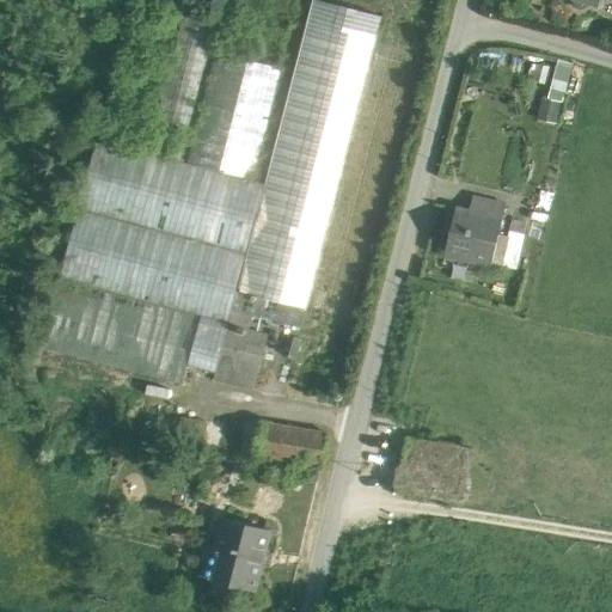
[(313,0),(267,184),(233,311),(254,316),(303,328),(343,169),(383,17),(317,0),(313,0)]
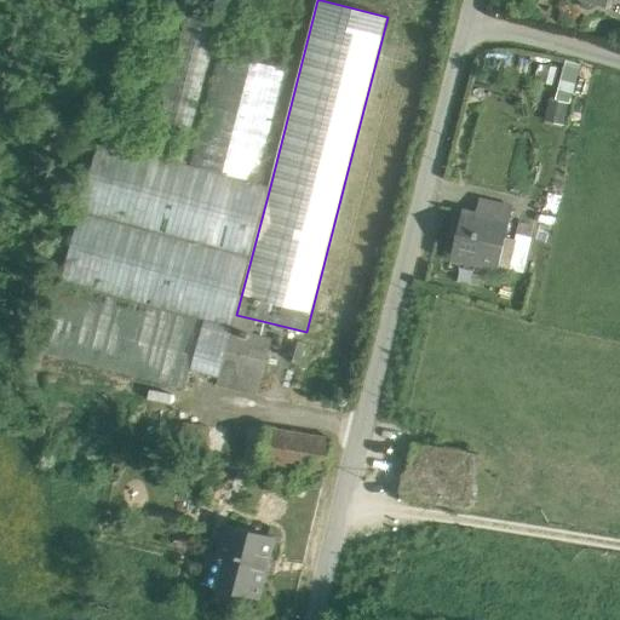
[(187,15),(150,155),(183,164),(219,22),(187,15)]
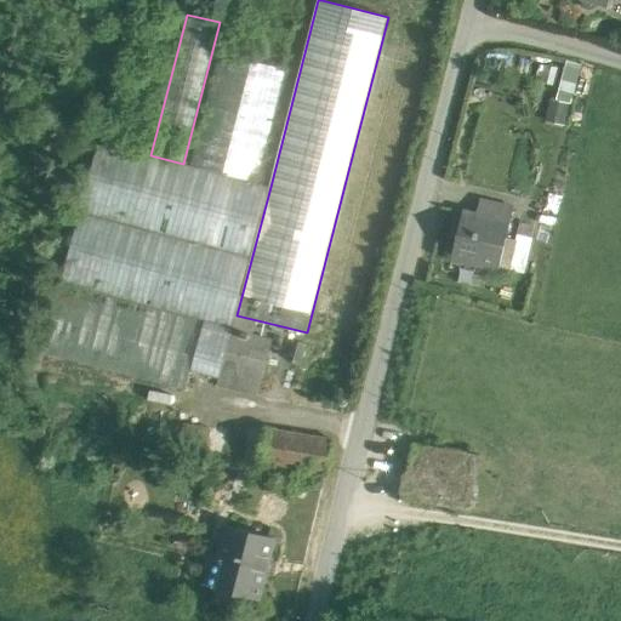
[(286,69),(218,52),(188,165),(256,183),(286,69)]
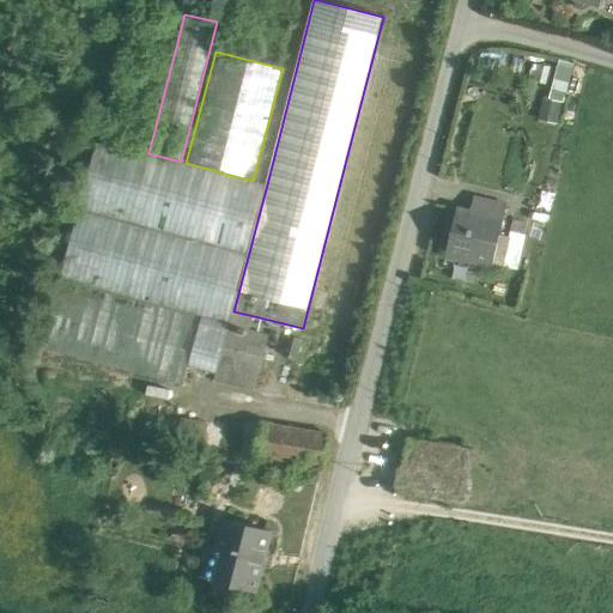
[(552,93),(566,96),(572,64),(558,61),(552,93)]
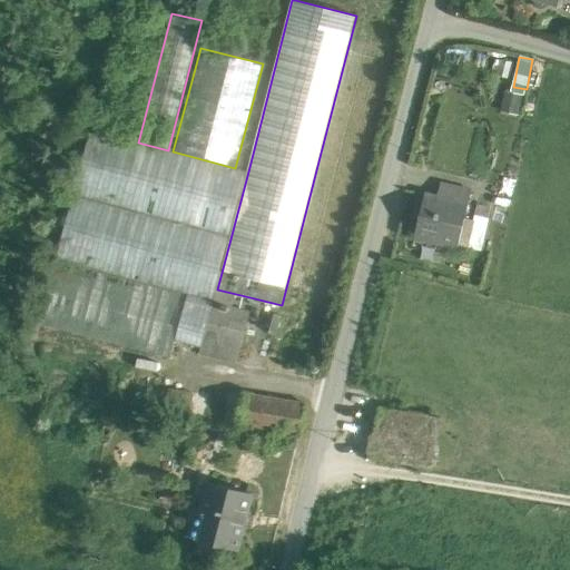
[(138,143),(91,130),(57,261),(188,296),(176,340),(202,347),(217,290),(248,172),(235,168),(173,151),(168,150),(138,143)]
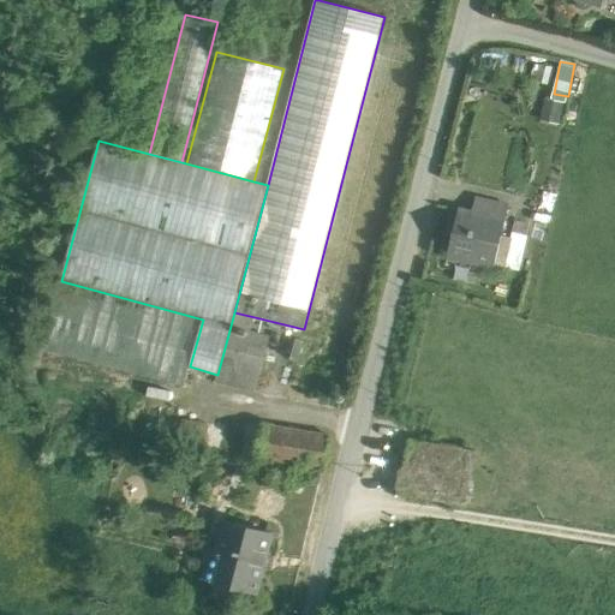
[(482,215),(459,209),(447,256),(494,267),(508,207),(485,201),(482,215)]
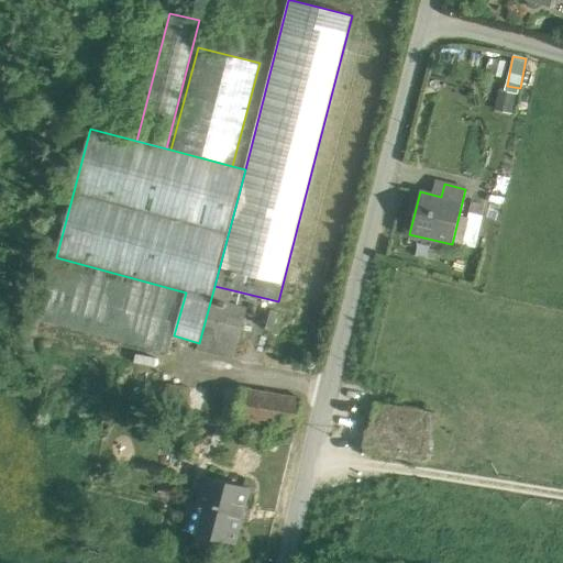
[(186,293),(56,257),(40,319),(169,354),(174,335),(186,293)]
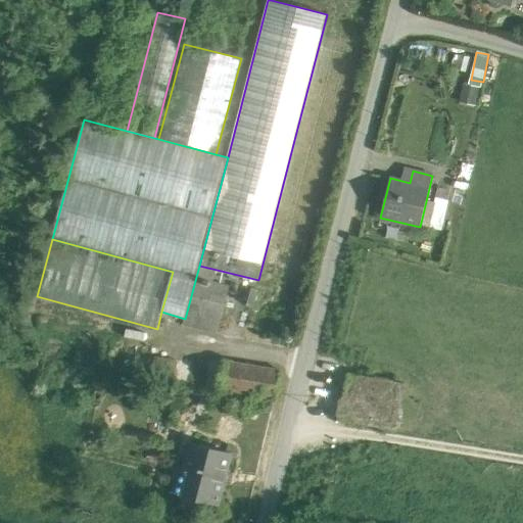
[(217,270),(199,266),(185,319),(183,325),(217,334),(230,286),(214,282),(217,270)]
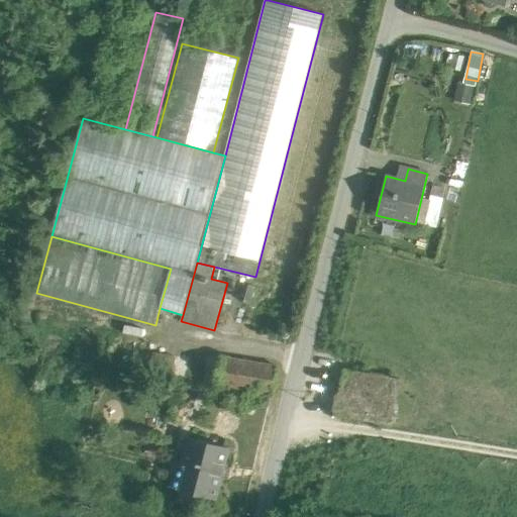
[(175,356),(152,352),(149,375),(172,378),(175,356)]
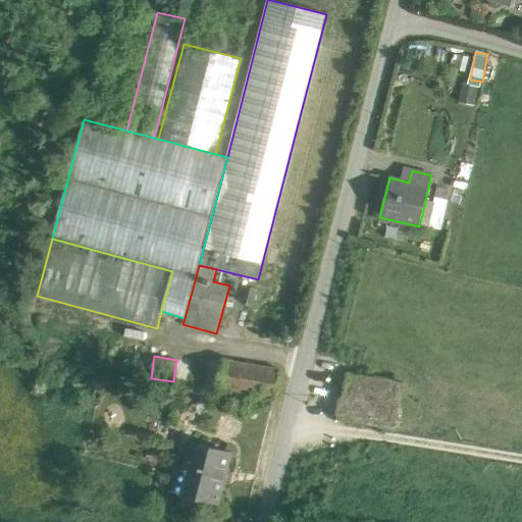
[(280,369),(223,361),(218,388),(274,398),(280,369)]
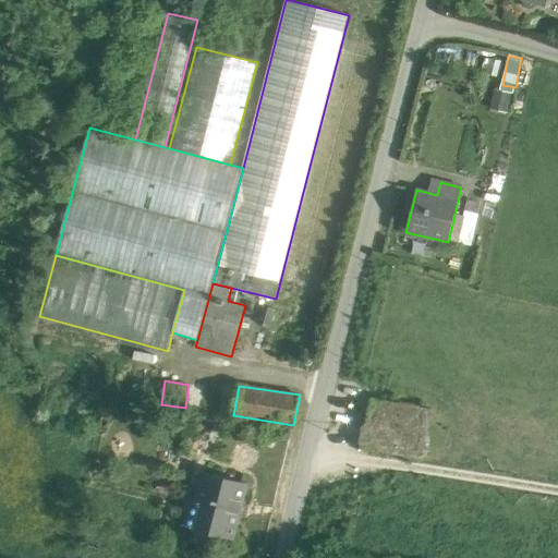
[(433,409),(372,398),(367,423),(363,426),(360,444),(364,449),(423,459),(428,455),(431,438),(427,434),(433,409)]
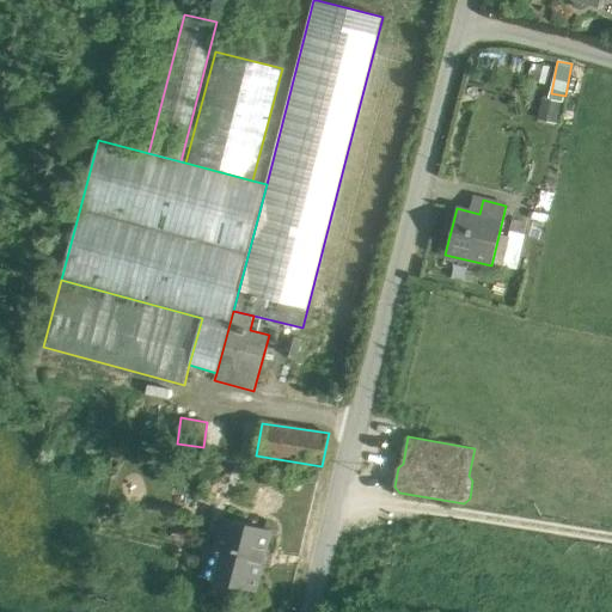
[(269,531),(224,519),(216,548),(224,550),(216,580),(255,591),(269,531)]
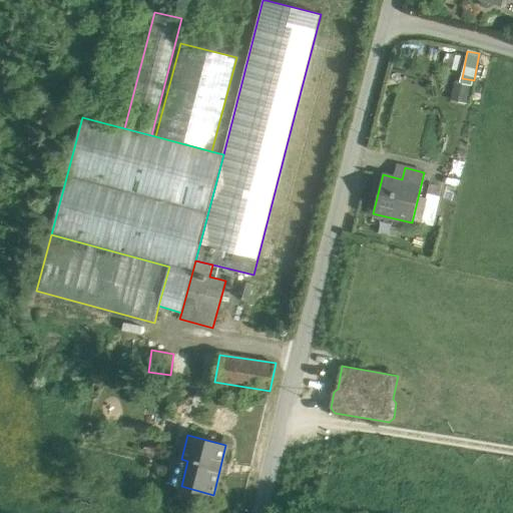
All buildings are outlined.
